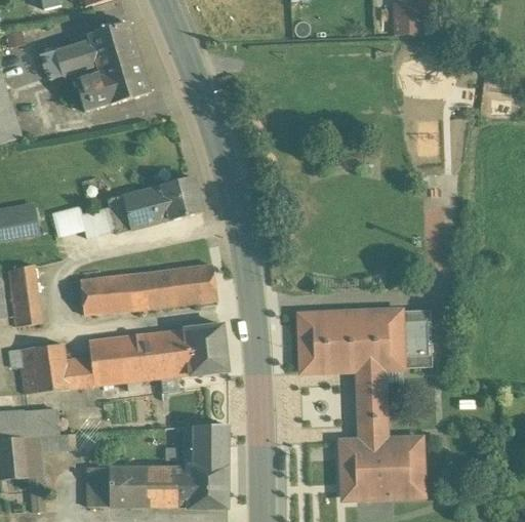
[(42,0),(44,8),(54,6),(53,0),(42,0)]
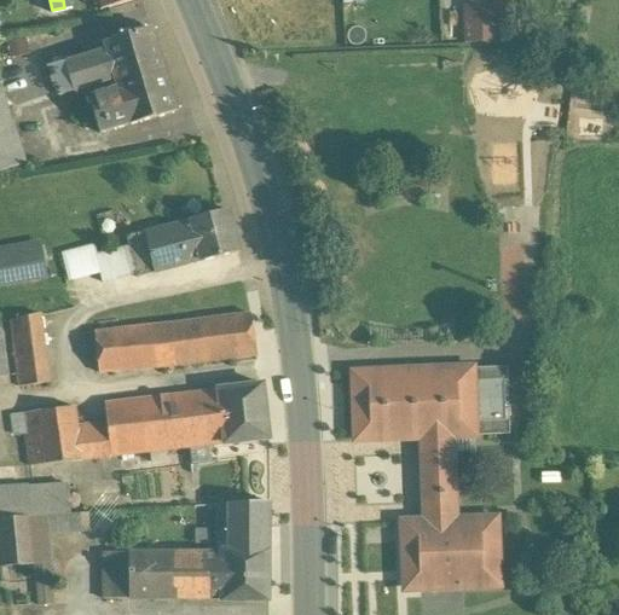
[(497,0),(464,0),(467,40),(498,39),(498,38),(527,36),(527,17),(498,18),(497,0)]
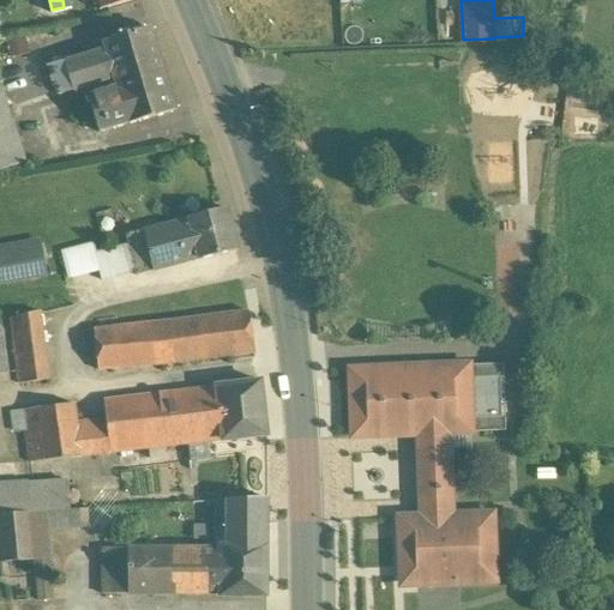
[(150,25),(89,43),(90,50),(50,62),(59,91),(88,84),(162,64),(150,25)]
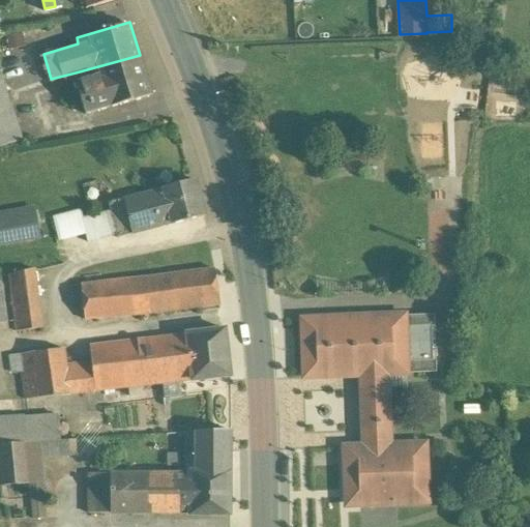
[(140,55),(76,72),(77,79),(76,79),(79,89),(84,106),(93,104),(95,109),(151,92),(140,55)]
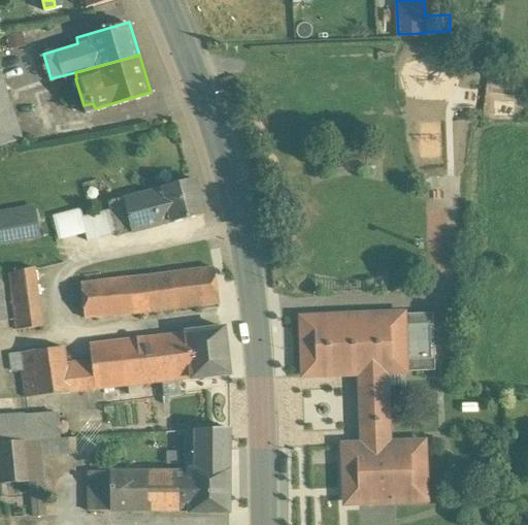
[(1,68),(0,67),(0,143),(22,137),(1,68)]
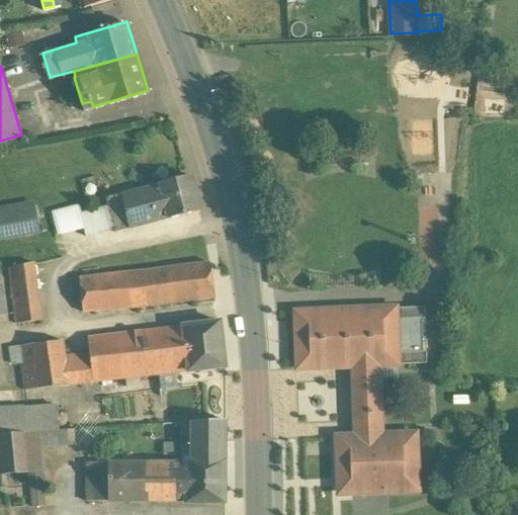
[(74,77),(68,79),(71,88),(77,87),(74,77)]
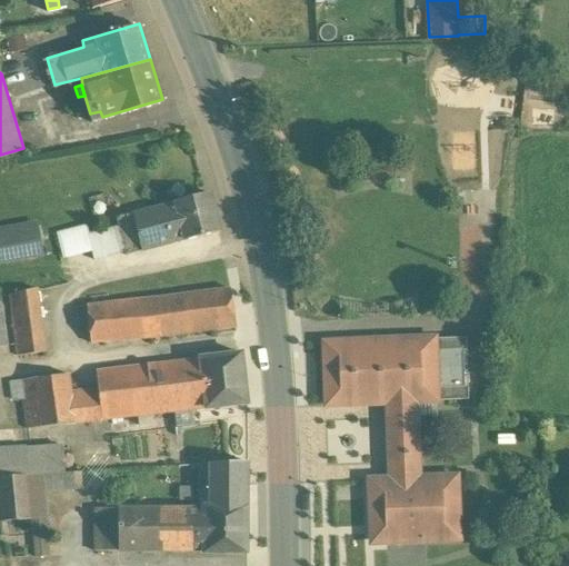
[(210,191),(162,202),(172,241),(220,229),(210,191)]
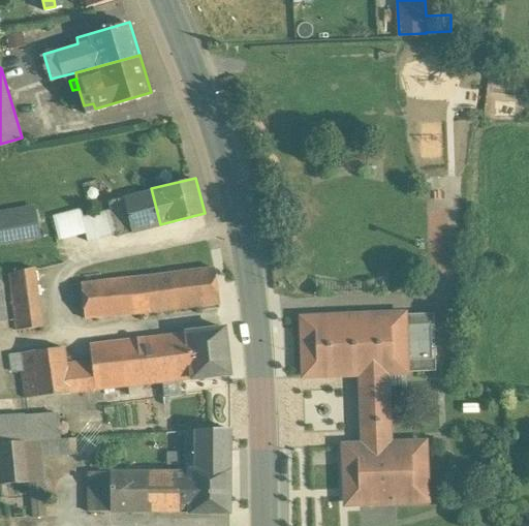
[(151,188),(110,199),(119,235),(160,224),(151,188)]
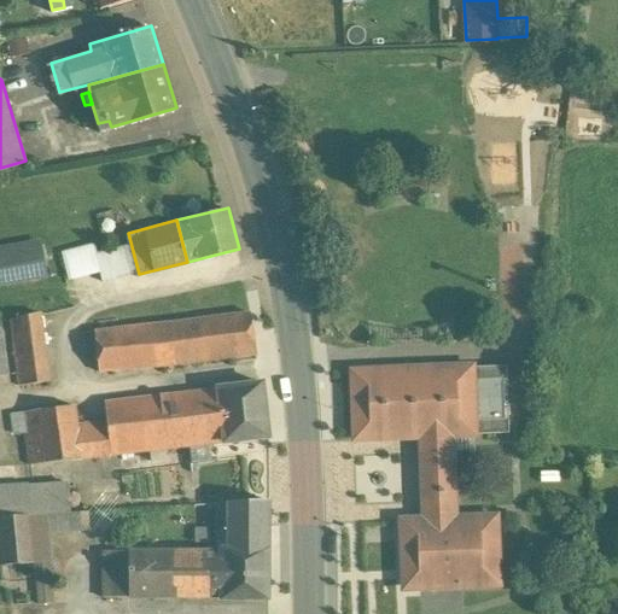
[(39,241),(9,247),(12,264),(42,257),(39,241)]
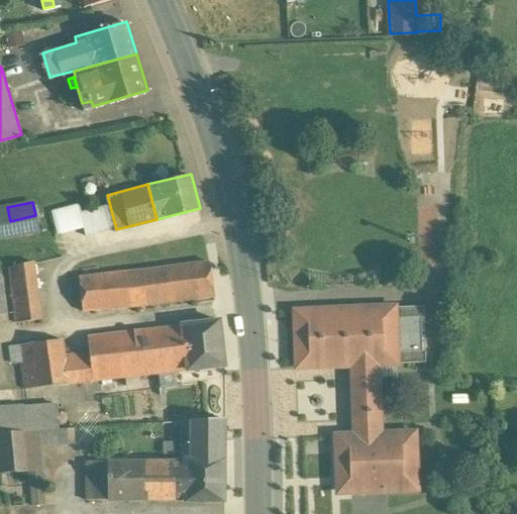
[(32,260),(8,265),(16,320),(40,317),(32,260)]
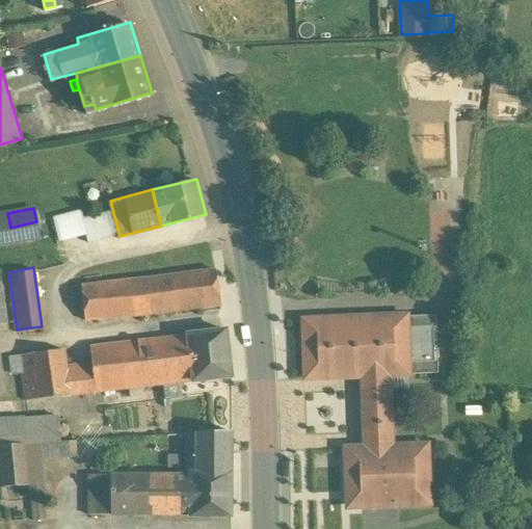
[(214,267),(83,285),(87,322),(219,302),(214,267)]
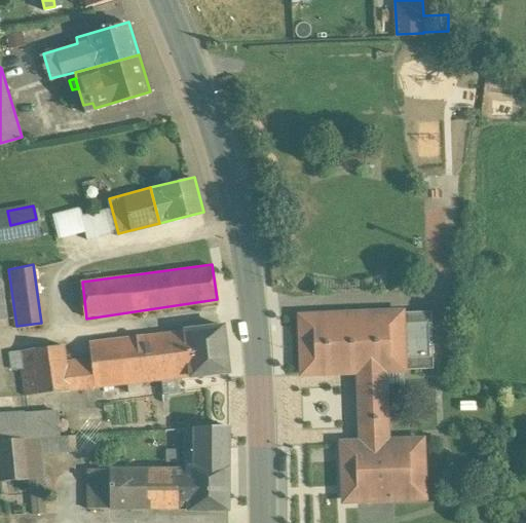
[(429,309),(300,314),(302,371),(355,369),(359,427),(370,427),(378,427),(390,426),(387,368),(403,368),(433,366),(431,355),(429,355),(428,322),(430,322),(429,309)]
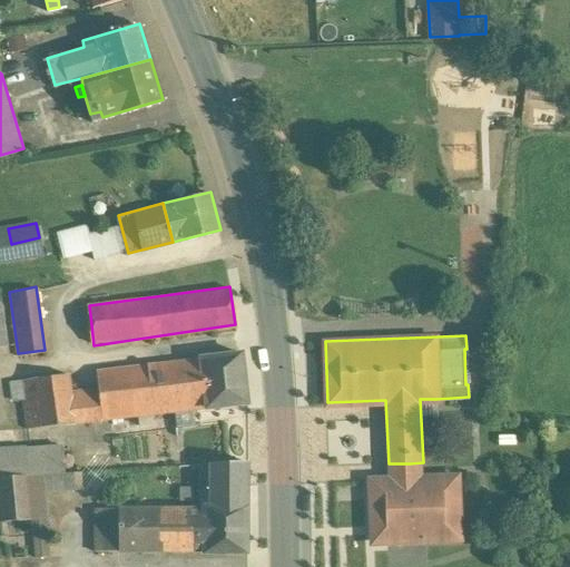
[(243,351),(200,357),(207,407),(248,402),(243,351)]
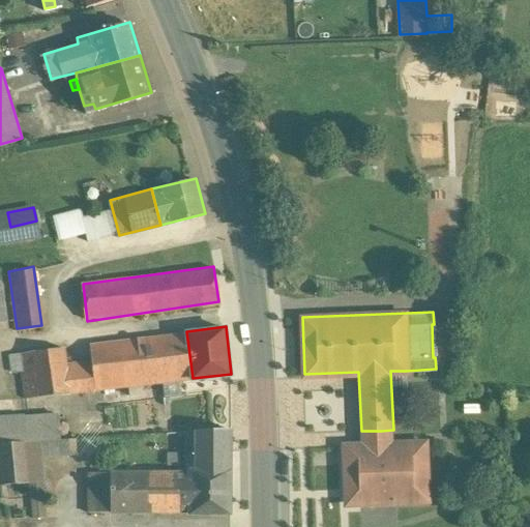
[(184,332),(90,343),(92,361),(95,388),(162,381),(162,382),(180,380),(193,378),(186,331),(184,331),(184,332)]
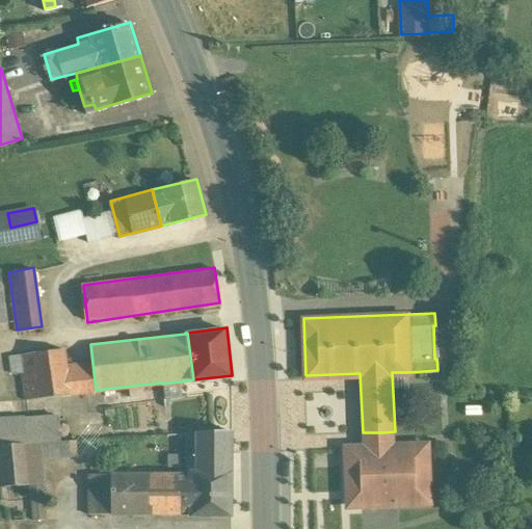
[(64,347),(32,351),(37,396),(82,392),(79,364),(67,365),(64,347)]
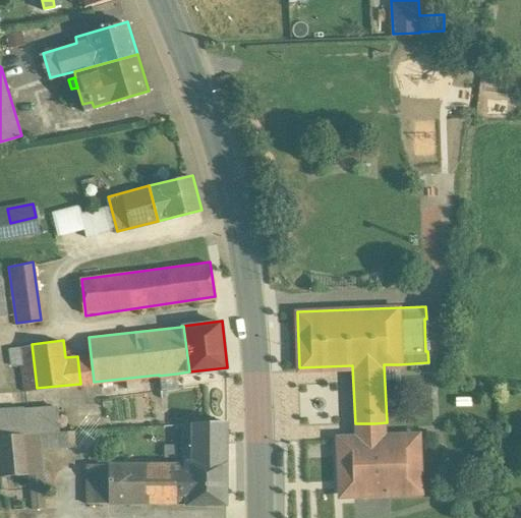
[(32,344),(19,345),(25,390),(37,388),(32,344)]
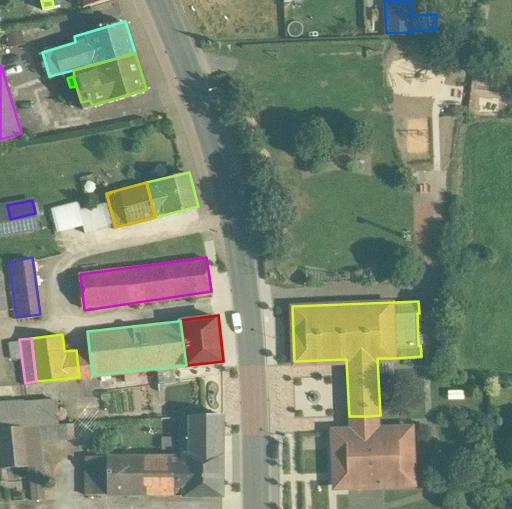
[(89,349),(76,350),(79,377),(92,375),(89,349)]
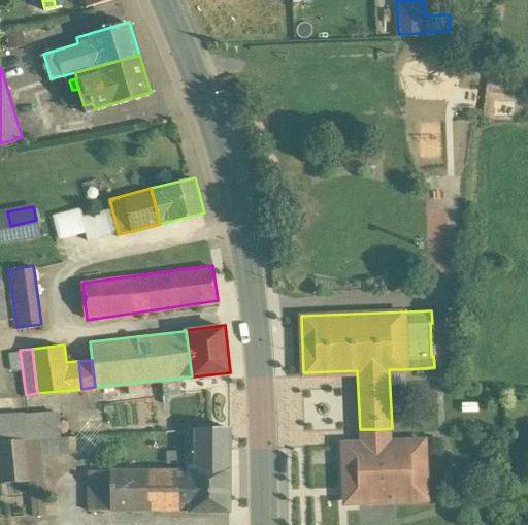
[(179,379),(161,381),(163,394),(182,392),(179,379)]
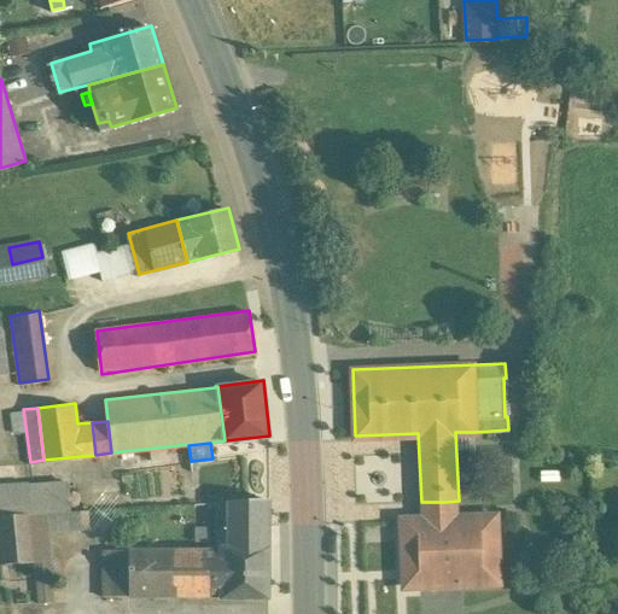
[(69,480),(0,484),(0,514),(70,509),(69,480)]
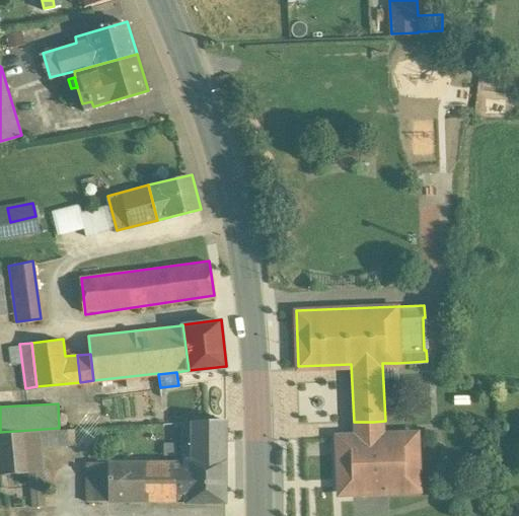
[(225,419),(181,421),(181,444),(181,460),(187,460),(187,500),(187,501),(225,501),(225,460),(225,419)]
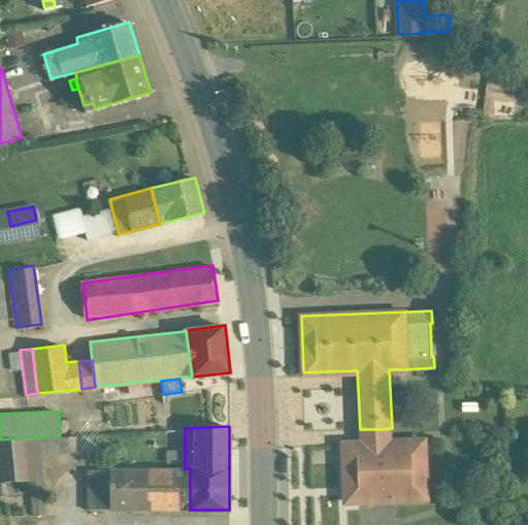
[(392,428),(380,429),(371,429),(360,429),(360,443),(356,443),(356,445),(345,446),(345,456),(344,456),(345,488),(348,488),(348,498),(358,498),(358,499),(395,498),(395,496),(423,495),(423,485),(425,485),(424,453),(422,453),(421,443),(393,444),(393,441),(392,441),(392,428)]
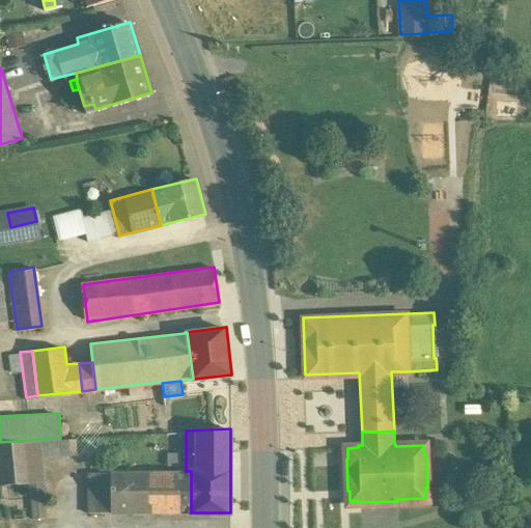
[(110,471),(90,471),(90,511),(110,511),(110,471)]
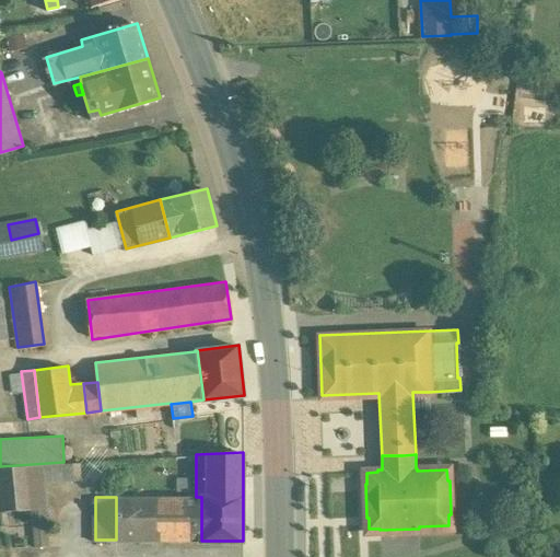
[(196,497),(116,497),(116,540),(201,540),(201,497),(196,497)]
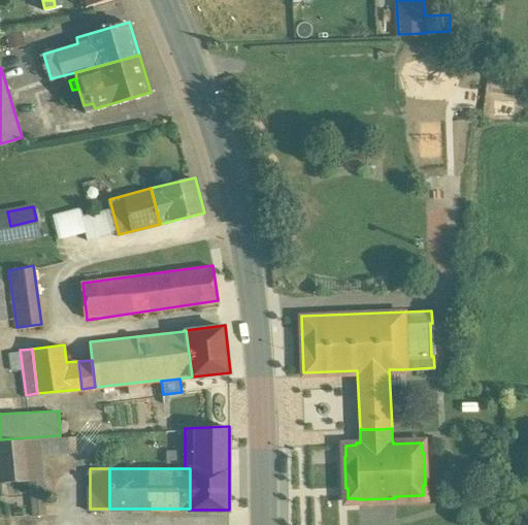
[(43,484),(30,485),(33,514),(45,513),(43,484)]
